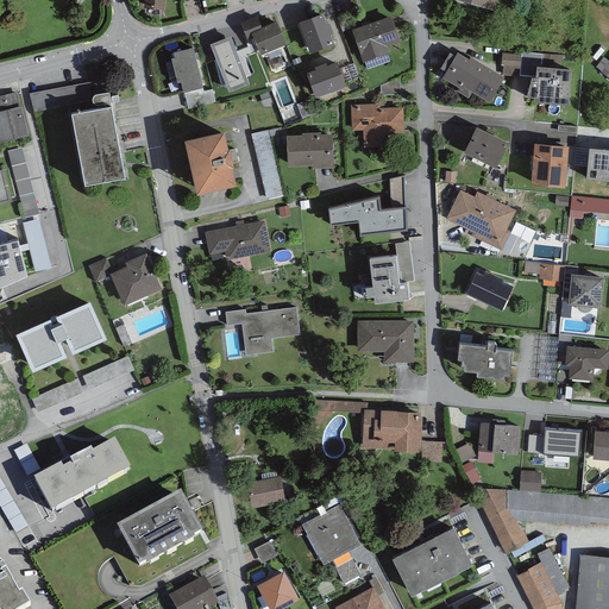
[(322,12),(299,22),(309,52),(334,43),(331,33),(333,33),(328,22),(327,23),(322,12)]
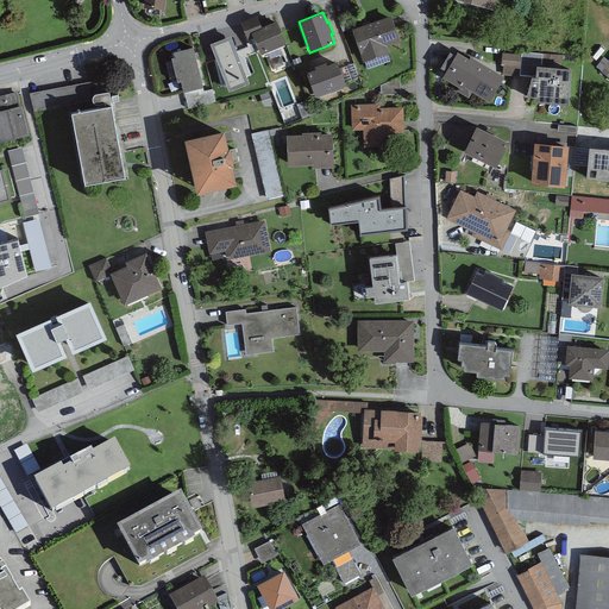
[(391,14),(352,29),(363,61),(364,61),(387,52),(389,52),(387,45),(400,41),(391,14)]
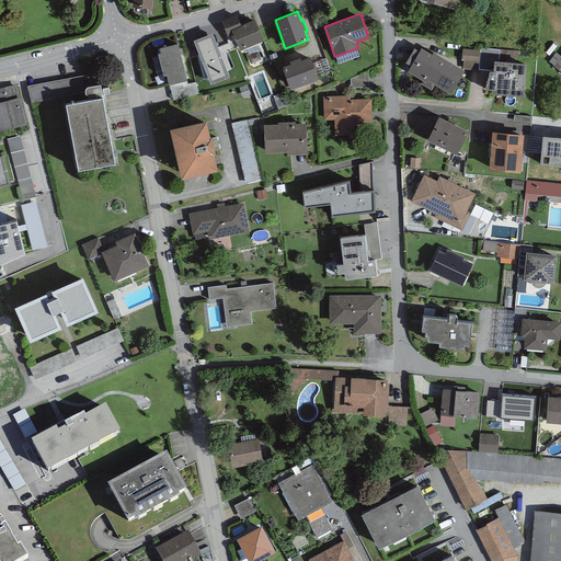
[(237,14),(221,20),(228,36),(233,34),(231,30),(242,25),(241,24),(237,14)]
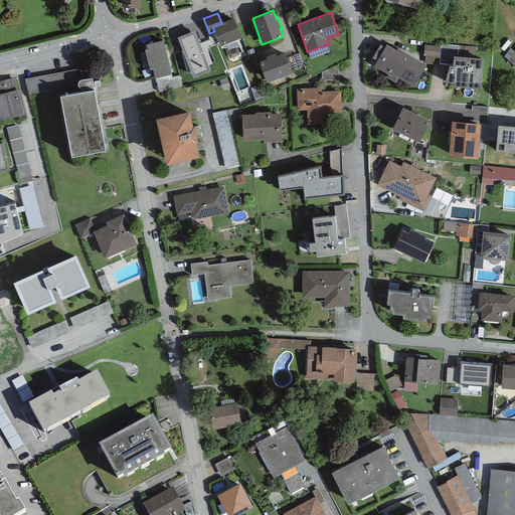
[(233,16),(221,22),(222,23),(212,27),(214,31),(220,45),(242,36),(233,16)]
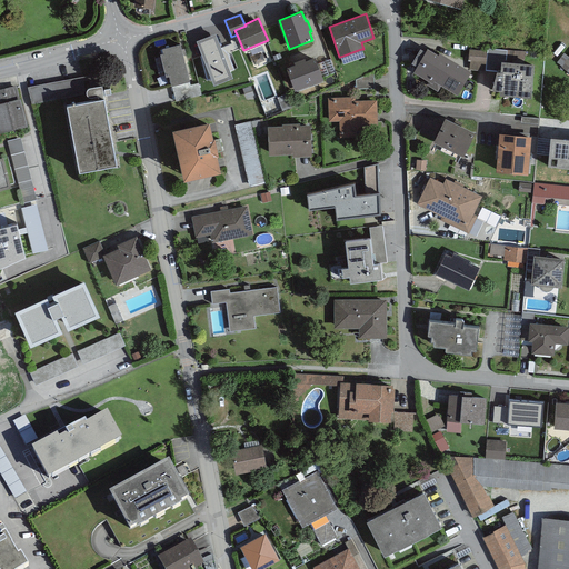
[(215,33),(195,40),(200,53),(196,55),(206,83),(211,81),(213,86),(233,79),(231,72),(235,70),(225,45),(219,46),(215,33)]
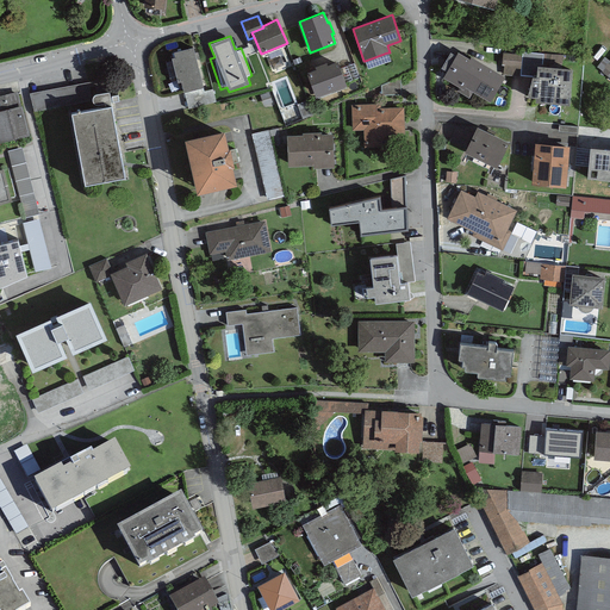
[(194,47),(173,51),(174,57),(172,57),(173,61),(166,62),(169,79),(176,78),(178,81),(181,80),(184,91),(203,86),(204,86),(194,47)]
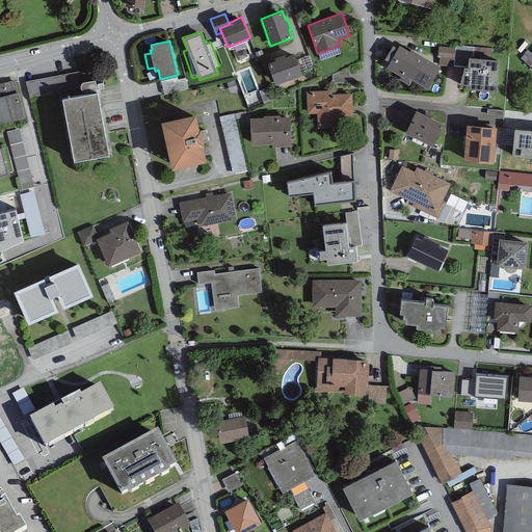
[(441,67),(410,49),(409,51),(400,45),(387,67),(400,75),(399,78),(409,84),(413,79),(427,88),(441,67)]
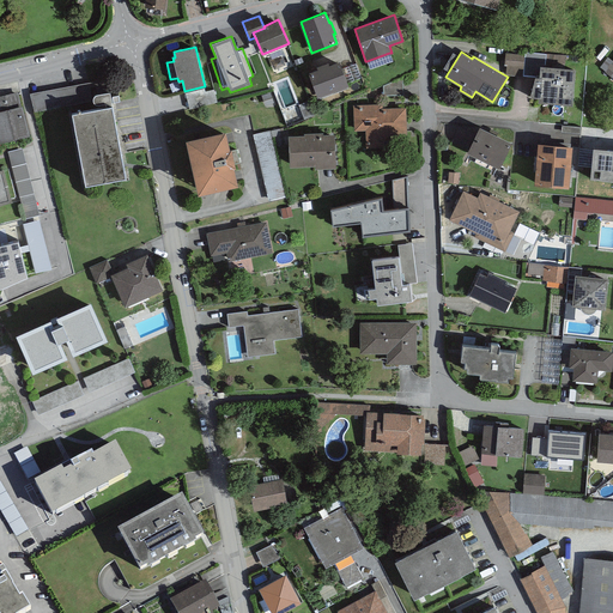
[(393,61),(389,53),(366,61),(370,70),(393,61)]
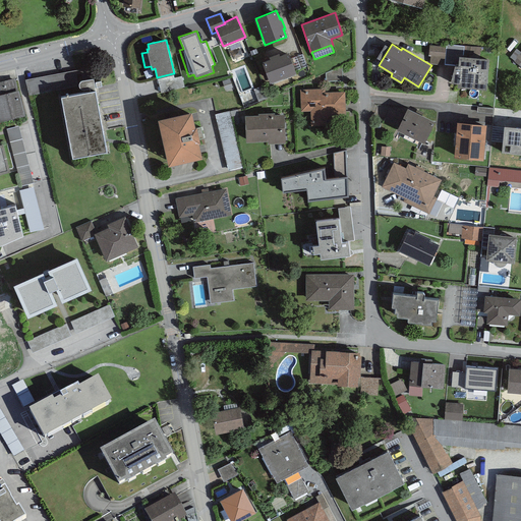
[(430,55),(429,63),(445,64),(446,47),(429,45),(428,55),(430,55)]
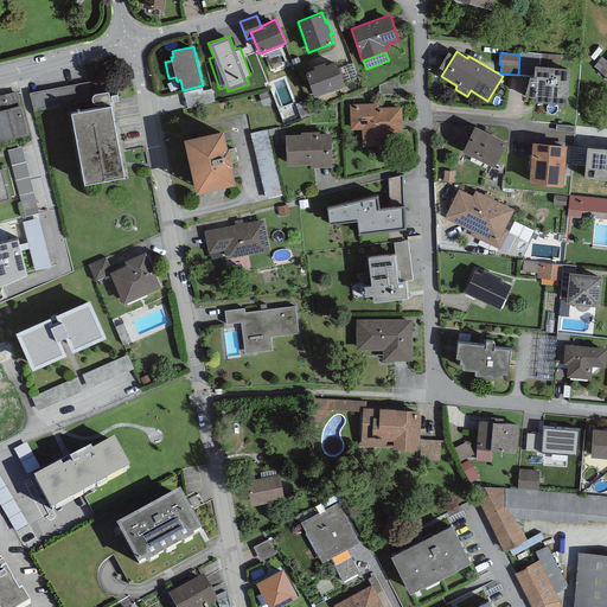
[(519,55),(518,75),(530,76),(534,76),(535,64),(540,65),(541,53),(519,52),(519,55)]
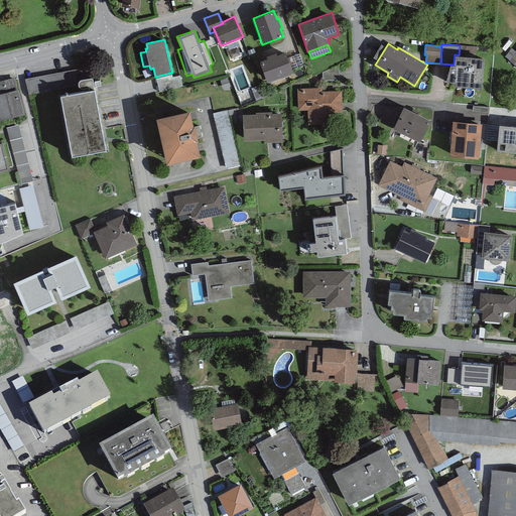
[(267,58),(259,61),(267,82),(293,72),(285,51),(277,54),(276,52),(266,56),(267,58)]
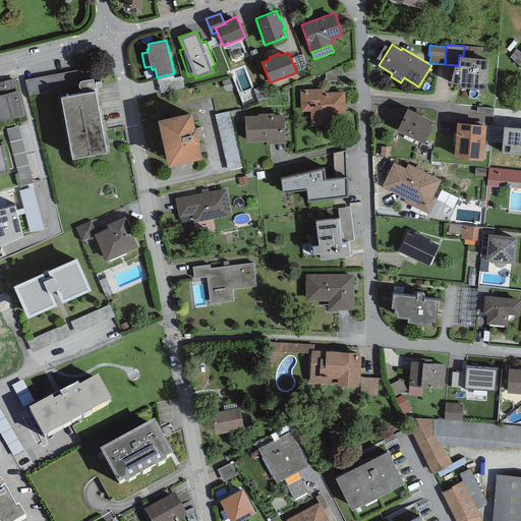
[(302,54),(291,58),(295,70),(306,66),(302,54)]
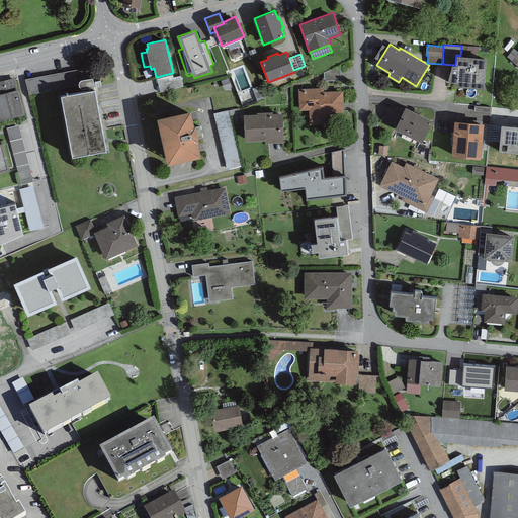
[(460,56),(456,55),(455,65),(452,65),(447,81),(454,82),(454,86),(483,88),(486,58),(460,56)]
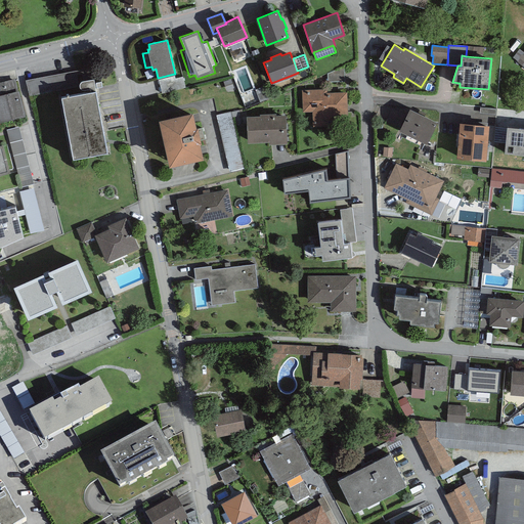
[(344,66),(328,74),(328,82),(344,82),(344,66)]
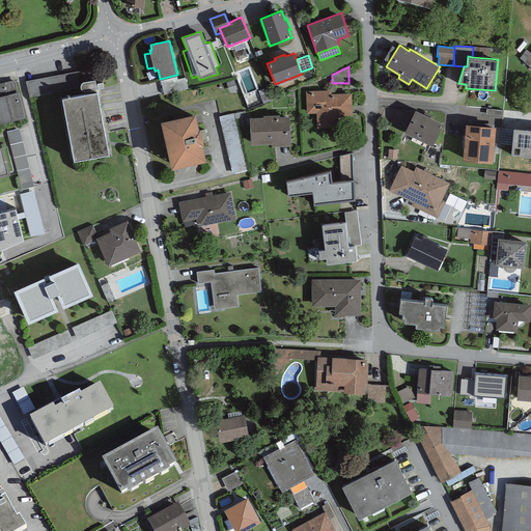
[(177,79),(176,75),(160,79),(164,94),(188,88),(185,78),(177,79)]
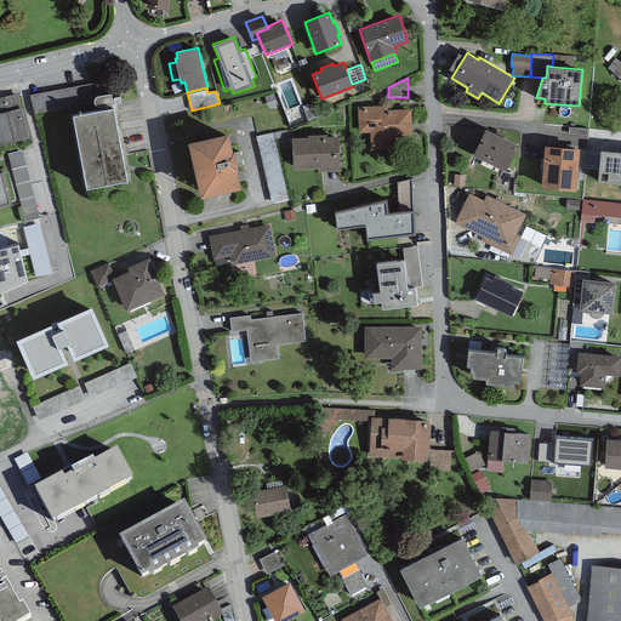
[(0,144),(30,137),(17,92),(0,97),(0,144)]
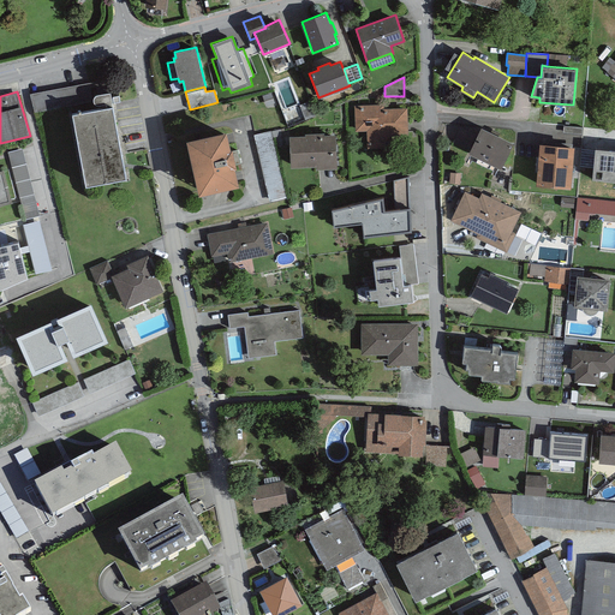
[(384,103),(354,106),(356,131),(366,131),(368,149),(392,148),(392,136),(408,135),(406,108),(384,109),(384,103)]
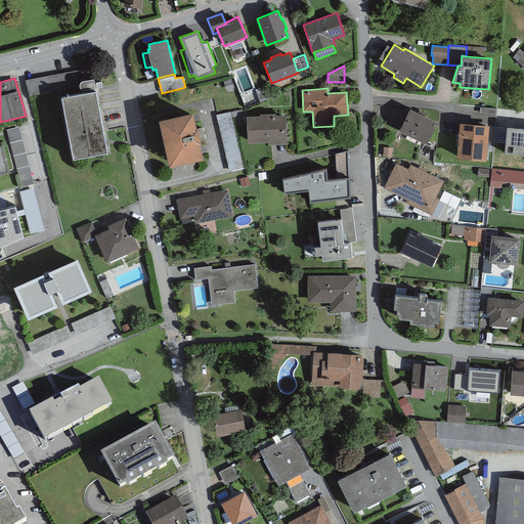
[(95,89),(61,96),(73,158),(106,151),(95,89)]
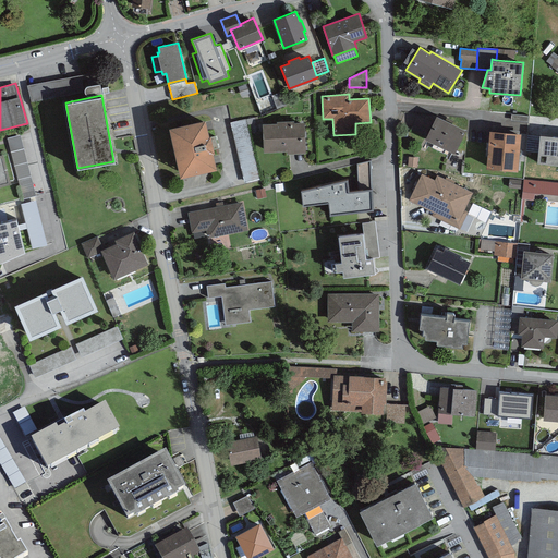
[(465,129),(436,114),(425,138),(455,153),(465,129)]
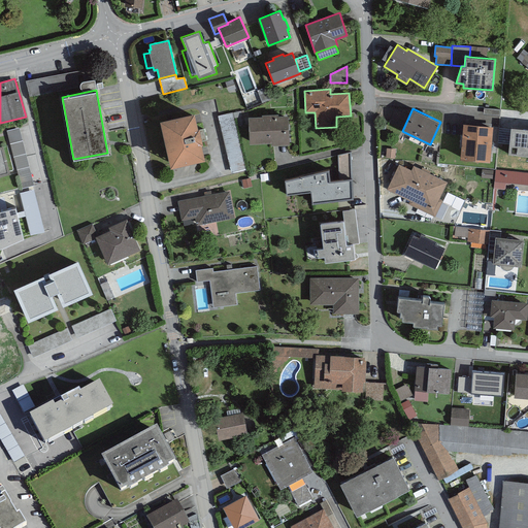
[(194,111),(160,120),(170,166),(204,158),(201,142),(202,142),(199,126),(197,126),(194,111)]
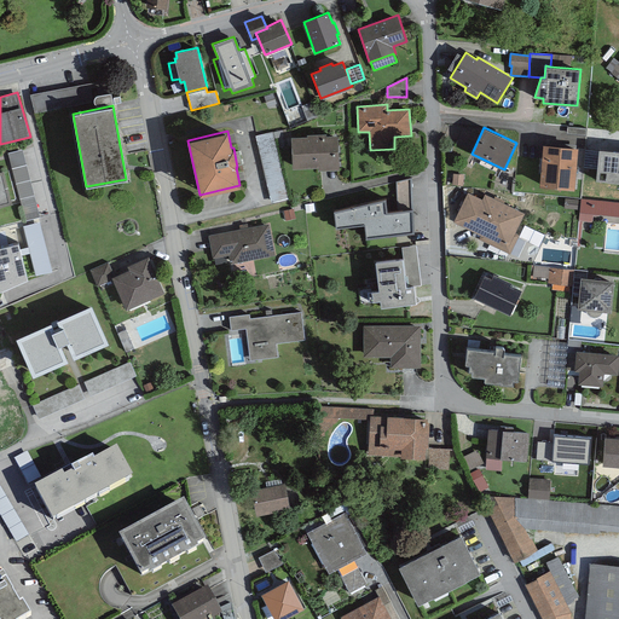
[(272,132),(255,136),(271,203),(288,200),(272,132)]
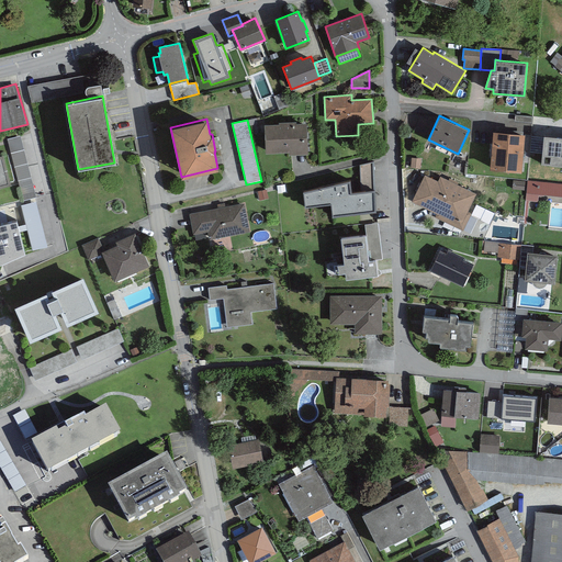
[(279,124),(265,124),(266,153),(289,152),(289,155),(307,154),(306,123),(296,123),(295,122),(278,122),(279,124)]
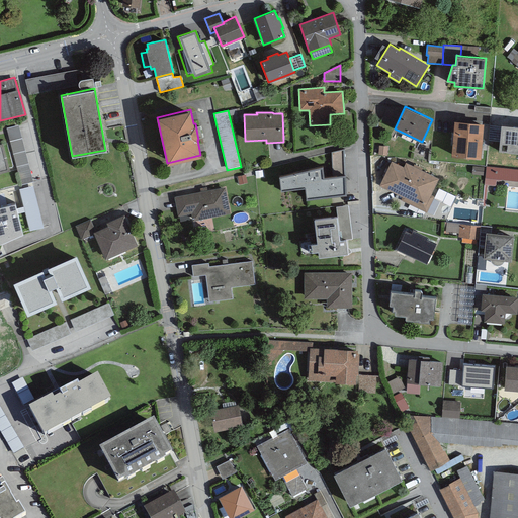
[(483,123),(454,120),(451,155),(480,158),(483,123)]
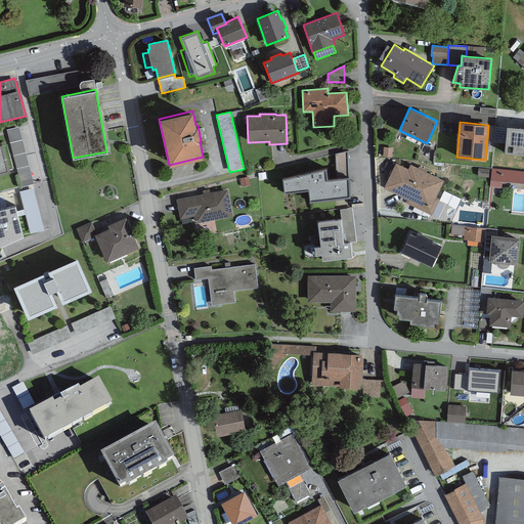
[(505,153),(523,154),(523,127),(507,126),(505,153)]
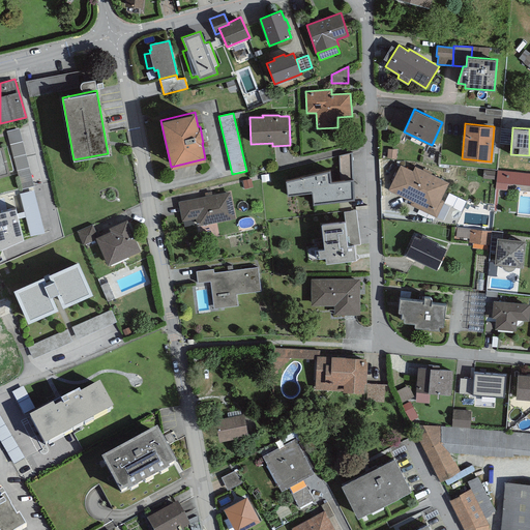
[(23,193),(35,189),(22,130),(9,134),(23,193)]
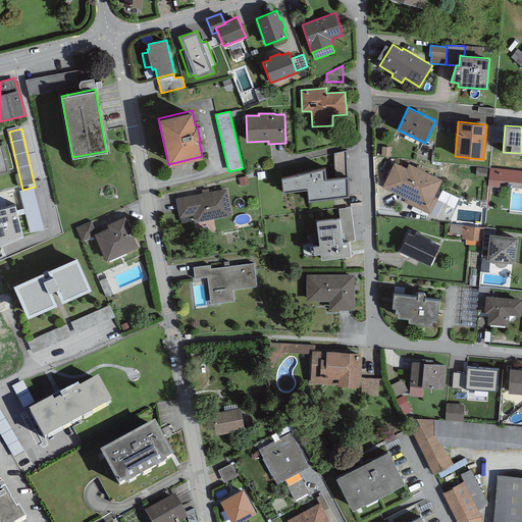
[(3,144),(0,144),(0,172),(9,171),(3,144)]
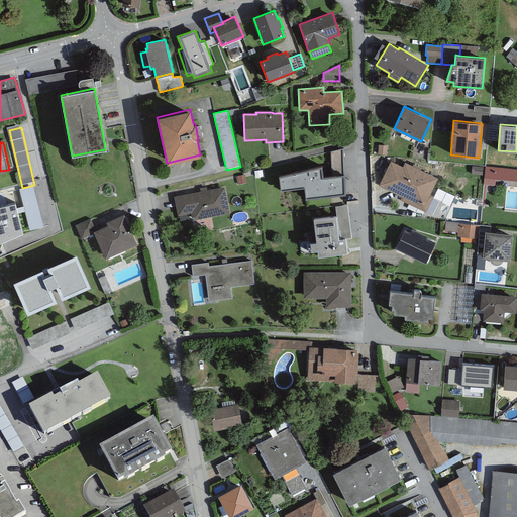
[(331,151),(331,175),(343,174),(343,148),(331,151)]
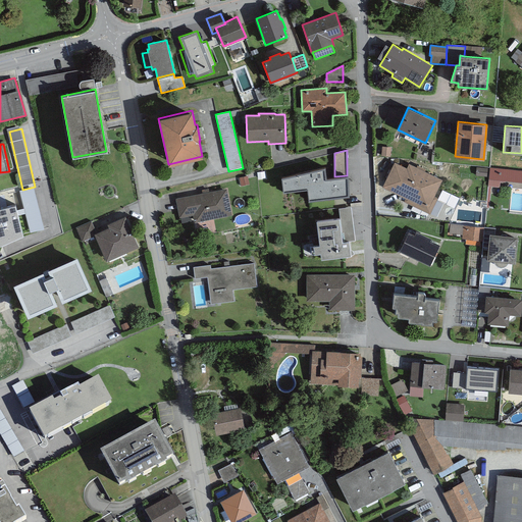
[(441,179),(408,164),(406,168),(394,162),(382,187),(405,198),(403,202),(429,214),(437,198),(433,196),(441,179)]
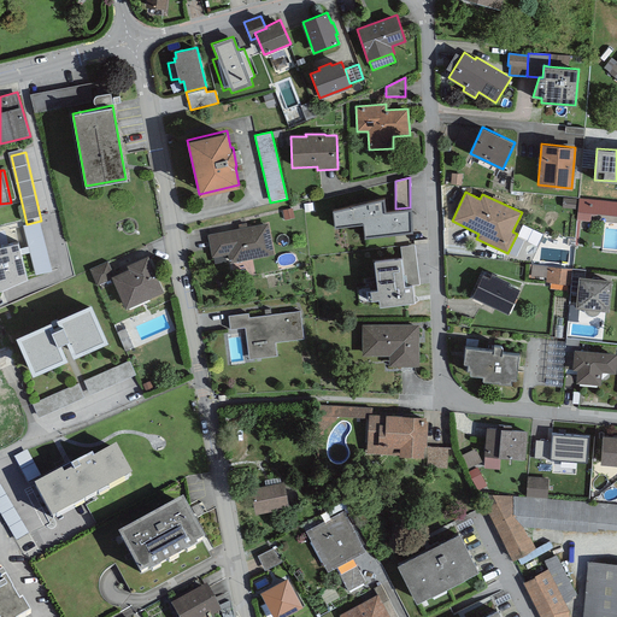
[(383,198),(331,210),(334,227),(363,223),(364,238),(413,233),(411,207),(410,207),(395,209),(385,210),(383,198)]
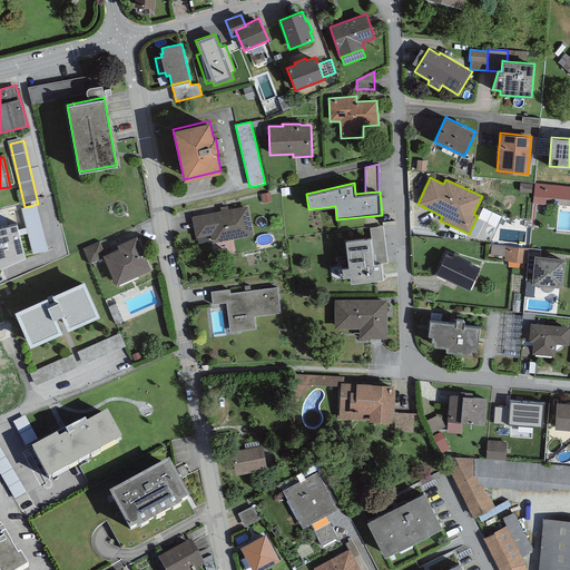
[(533,184),(520,183),(519,192),(532,193),(533,184)]
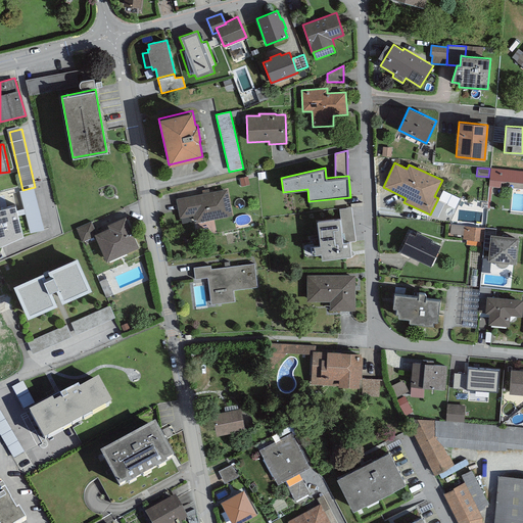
[(522,171),(490,168),(489,180),(522,183),(522,171)]
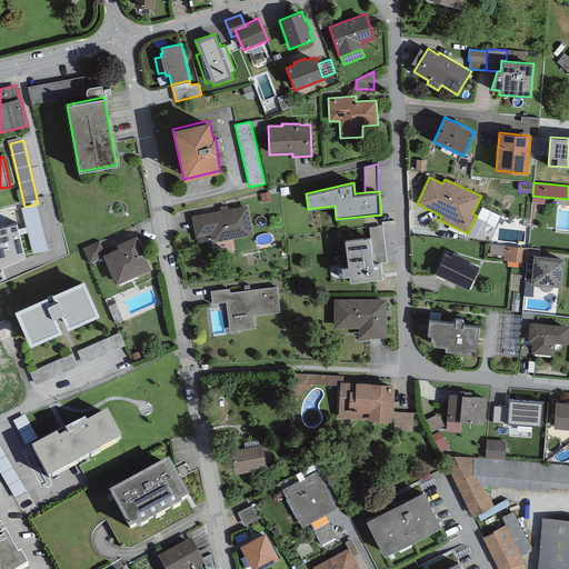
[(247,206),(191,216),(196,238),(210,235),(212,242),(252,235),(247,206)]
